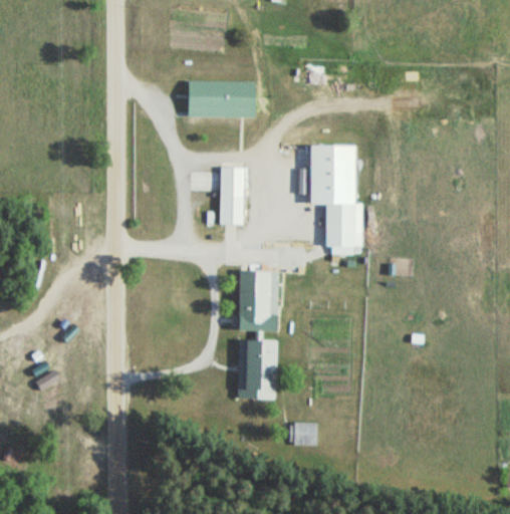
[(187,81),(187,116),(258,116),(258,81),(187,81)]
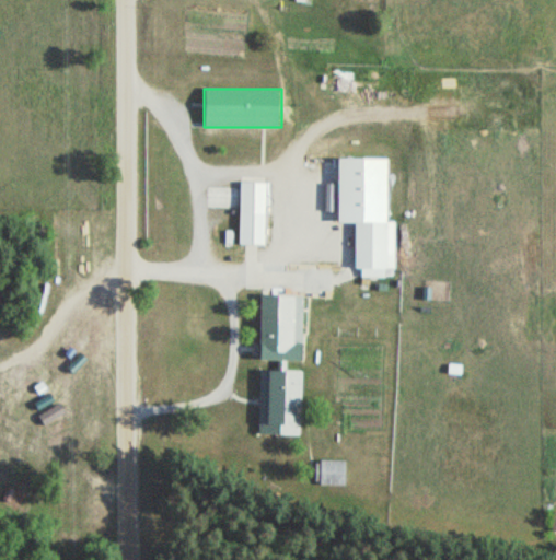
[(267,182),(240,182),(240,245),(267,245),(267,182)]
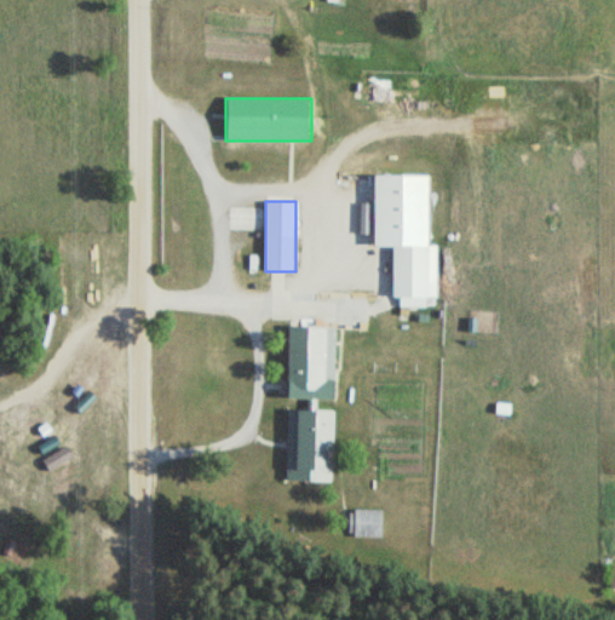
[(394,309),(429,309),(429,299),(440,299),(440,245),(394,245),(394,309)]
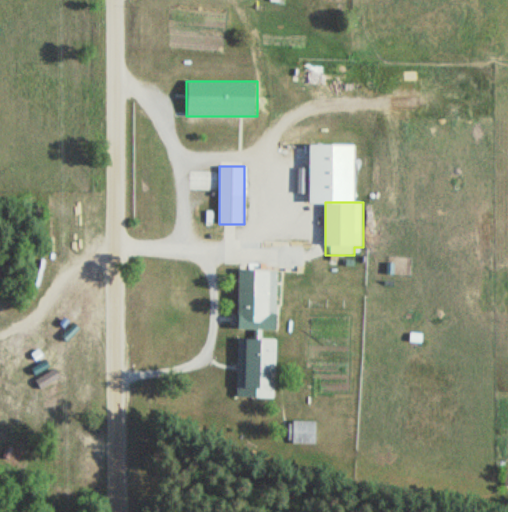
[(283,240),(239,238),(236,329),(254,330),(253,332),(278,333),(281,273),(306,274),(307,241),(294,241),(295,220),(284,219),(283,240)]
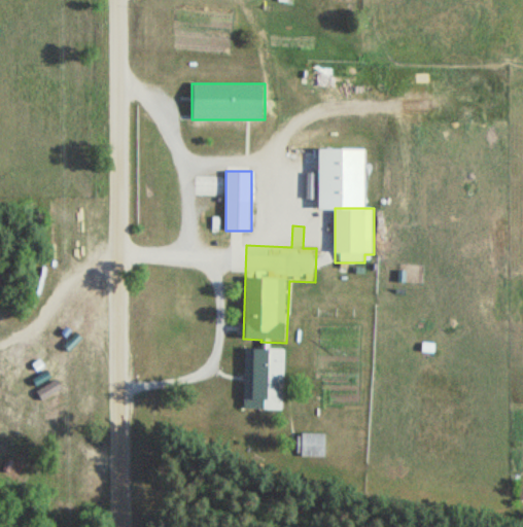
[(300,423),(312,423),(312,380),(301,380),(300,423)]
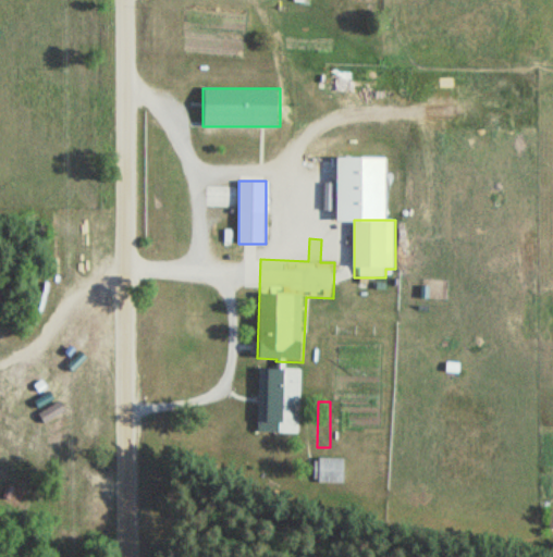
[(346,482),(346,459),(317,459),(317,482),(346,482)]
